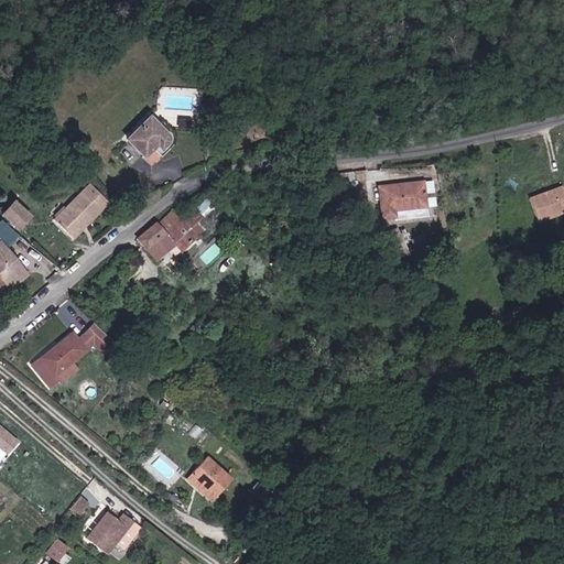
[(166,136),(151,118),(127,138),(142,155),(155,144),(160,149),(164,145),(166,142),(166,136)]
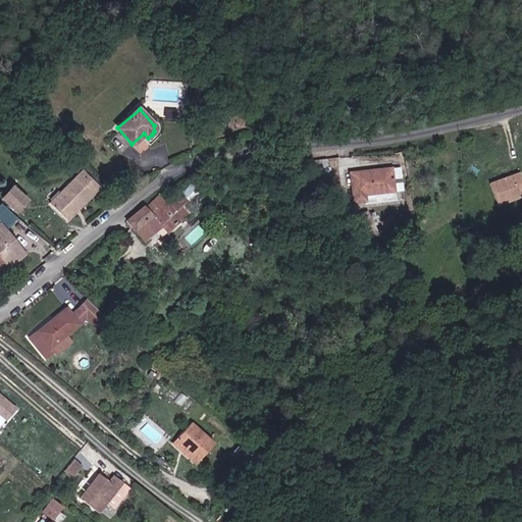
[(328,159),(319,159),(320,172),(329,171),(328,159)]
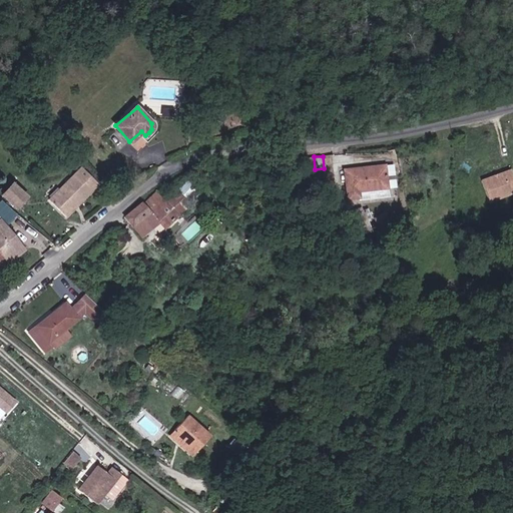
[(389,187),(387,164),(348,167),(351,196),(363,195),(363,190),(389,187)]
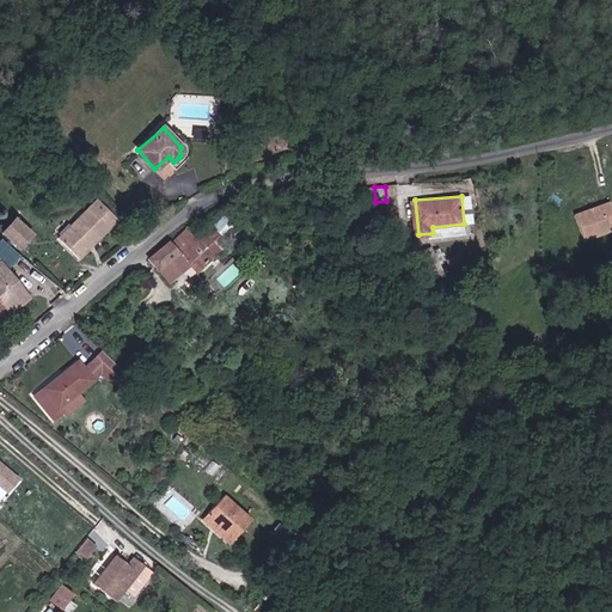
[(611,227),(604,201),(568,213),(576,239),(611,227)]
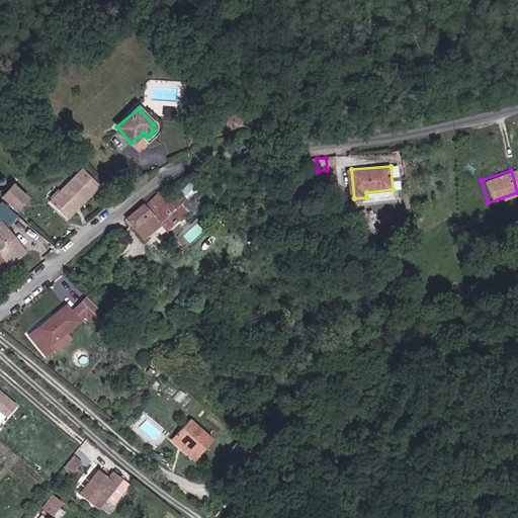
[(98,190),(81,173),(55,198),(71,216),(98,190)]
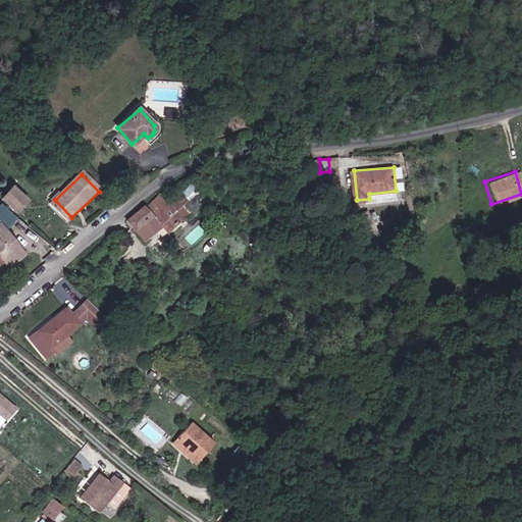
[(170,204),(159,192),(126,223),(136,232),(137,230),(149,244),(164,229),(168,233),(195,208),(191,203),(203,191),(194,181),(170,204)]
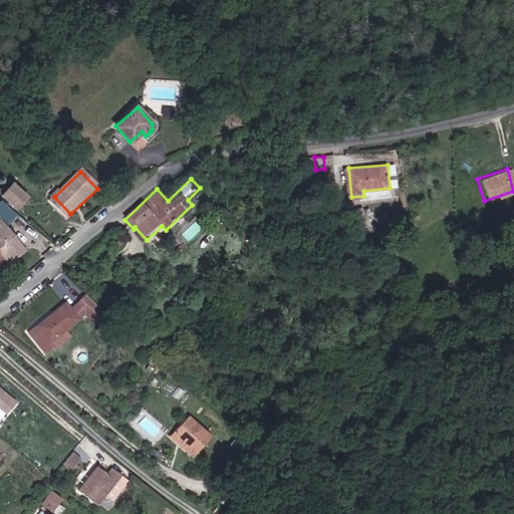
[(3,193),(21,207),(31,195),(12,181),(3,193)]
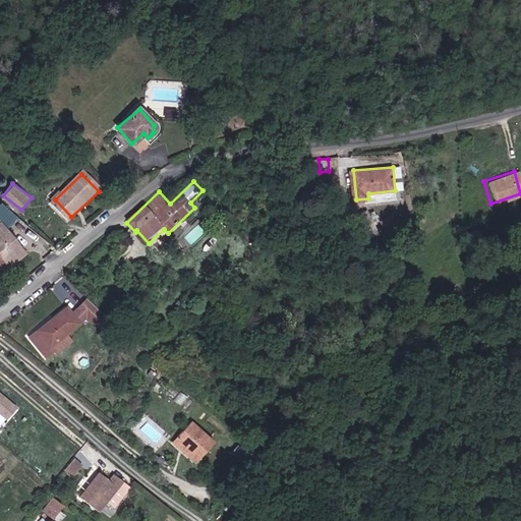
[(0,255),(5,263),(21,248),(1,225),(0,225),(0,255)]
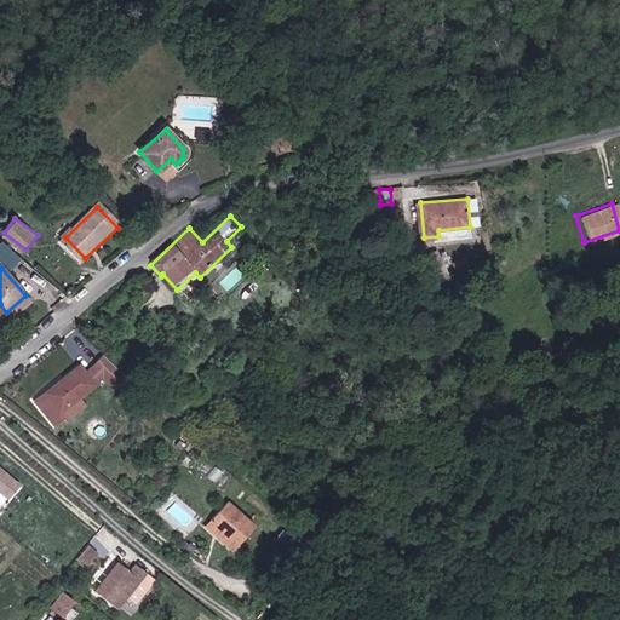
[(30,303),(26,296),(6,313),(11,319),(30,303)]
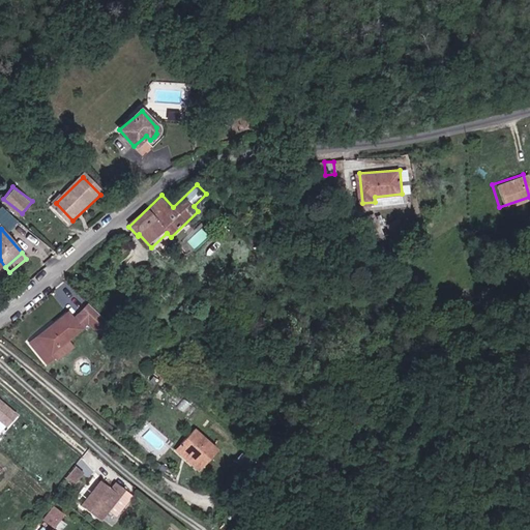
[(85,328),(88,332),(89,333),(98,326),(81,305),(58,324),(55,321),(46,329),(47,330),(32,343),(50,363),(57,357),(54,354),(85,328)]
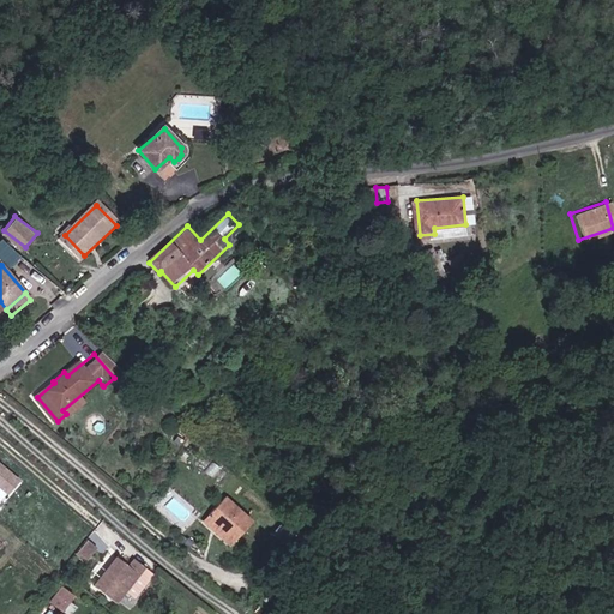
[(66,415),(102,385),(98,380),(62,410),(66,414),(66,415)]
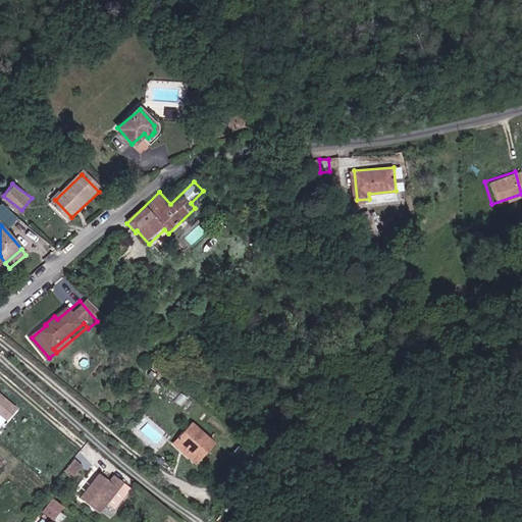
[(103,379),(106,375),(102,371),(98,375),(103,379)]
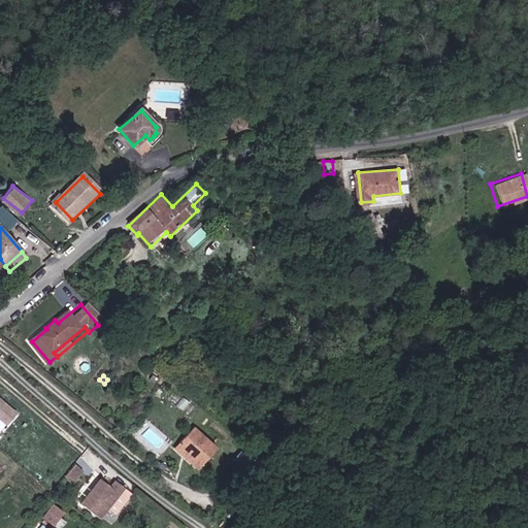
[(0,419),(8,425),(20,409),(0,395),(0,419)]
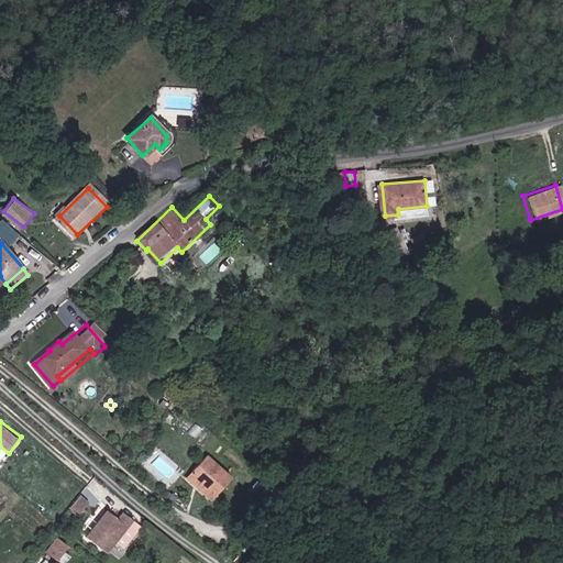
[(194,473),(218,495),(233,479),(208,457),(194,473)]
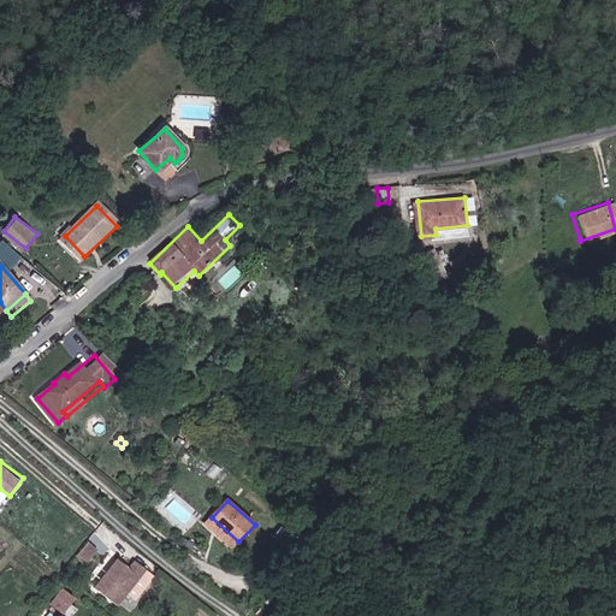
[(235,546),(238,542),(212,517),(207,521),(235,546)]
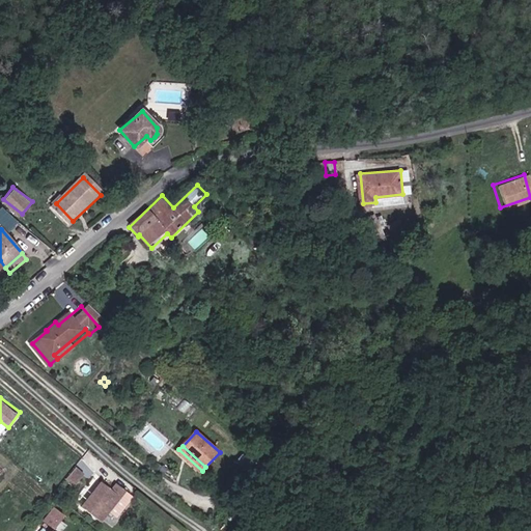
[(111,492),(101,484),(83,507),(101,521),(110,510),(117,501),(120,496),(127,501),(131,496),(116,483),(111,492)]
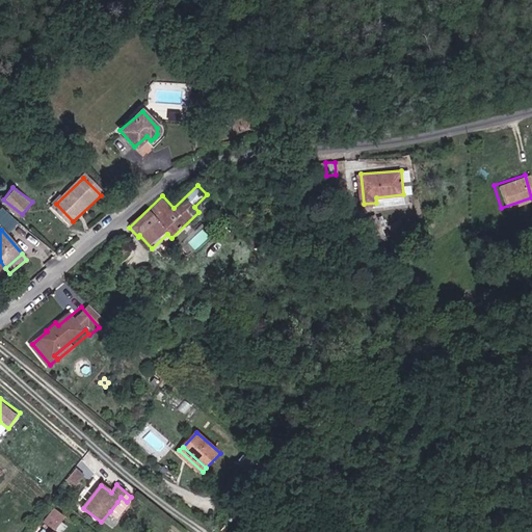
[(116,515),(127,502),(121,497),(117,502),(110,511),(116,515)]
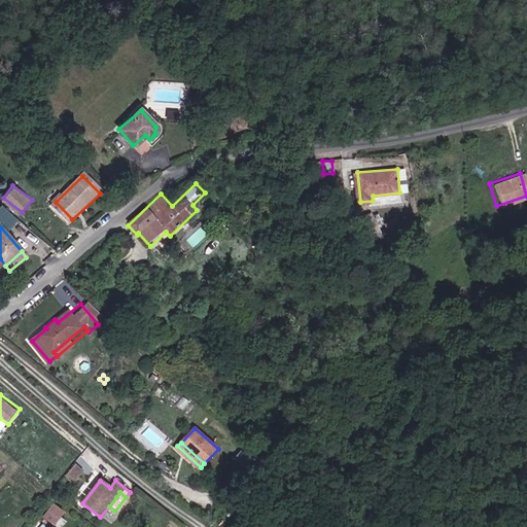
[(57,524),(65,508),(50,501),(42,517),(57,524)]
